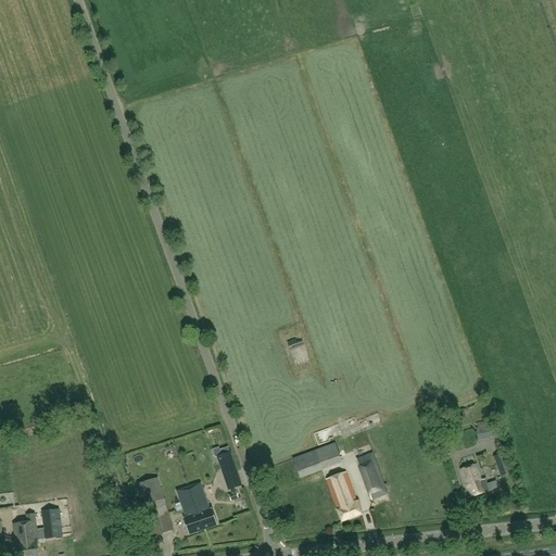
[(494,425),(490,426),(477,429),(479,440),(497,436),(494,425)]
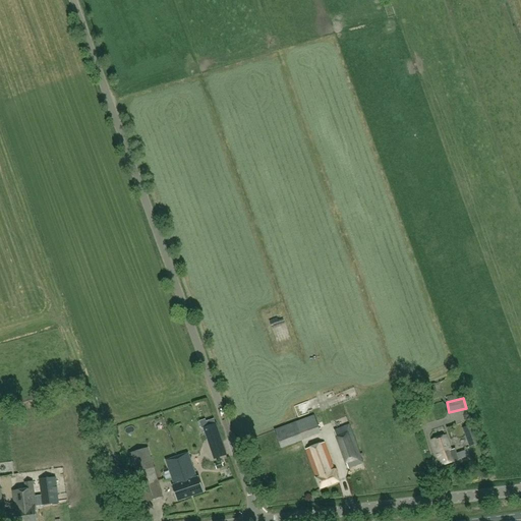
[(314,416),(275,431),(281,448),(321,433),(314,416)]
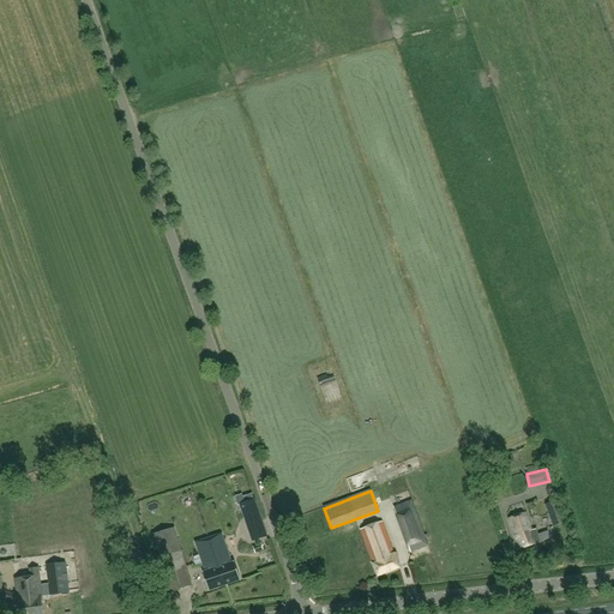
[(254,500),(241,505),(248,525),(262,522),(254,500)]
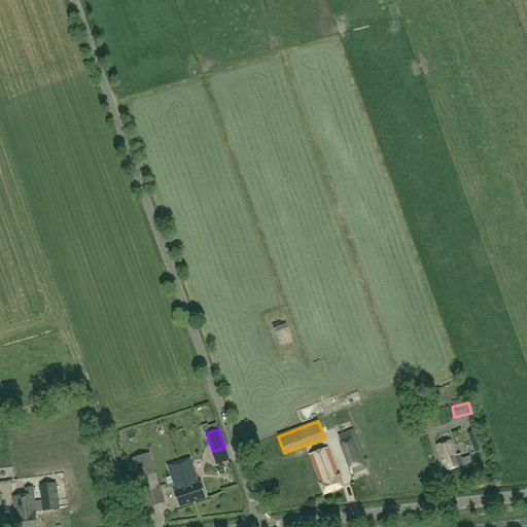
[(353,430),(338,435),(352,476),(367,469),(353,430)]
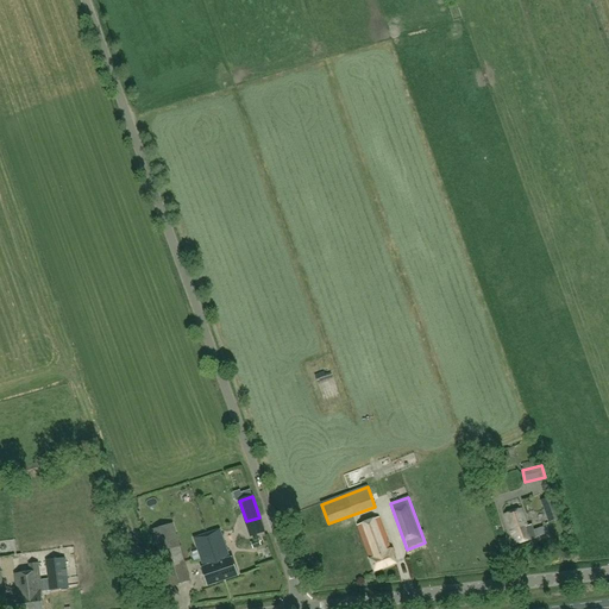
[(553,497),(540,501),(548,523),(560,519),(553,497)]
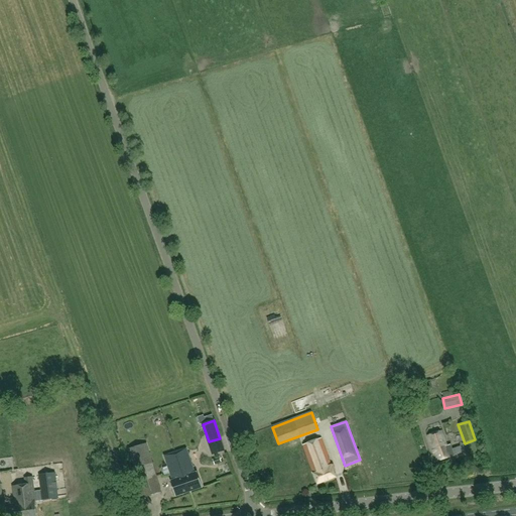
[(442,431),(427,436),(436,463),(454,458),(450,445),(446,446),(442,431)]
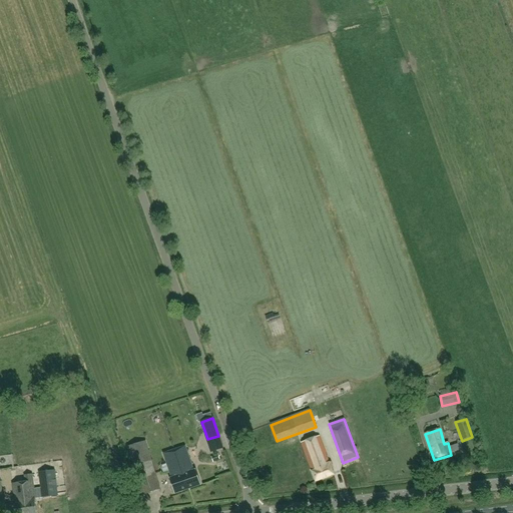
[(319,436),(301,443),(316,483),(334,476),(319,436)]
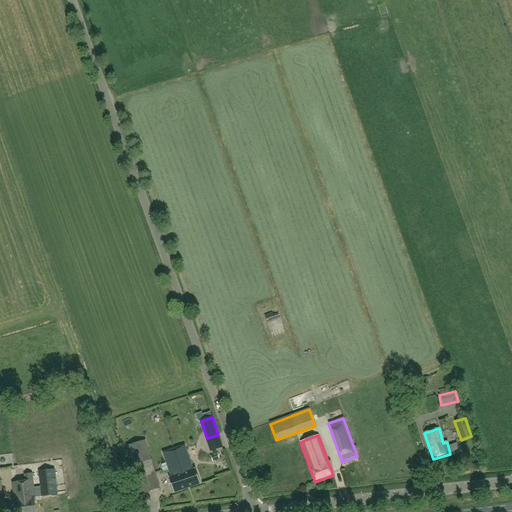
[(185,446),(174,449),(188,488),(195,486),(200,484),(201,484),(195,468),(195,469),(193,469),(185,446)]
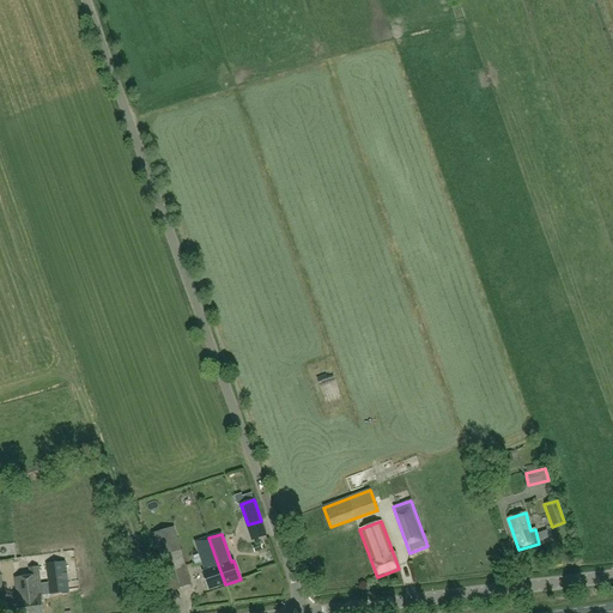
[(192,584),(177,538),(156,545),(170,592),(192,584)]
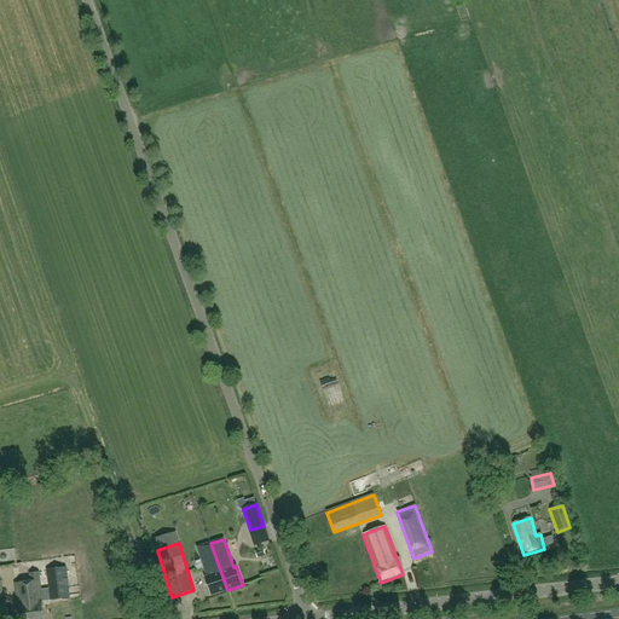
[(227,590),(210,543),(198,548),(208,577),(206,577),(204,577),(210,596),(212,596),(212,595),(227,590)]
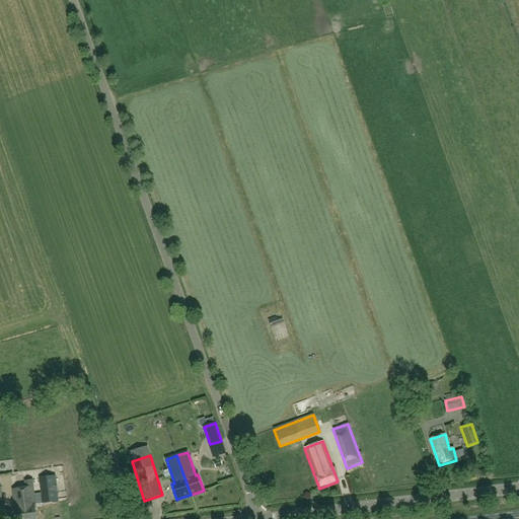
[(55,477),(40,478),(42,504),(58,503),(55,477)]
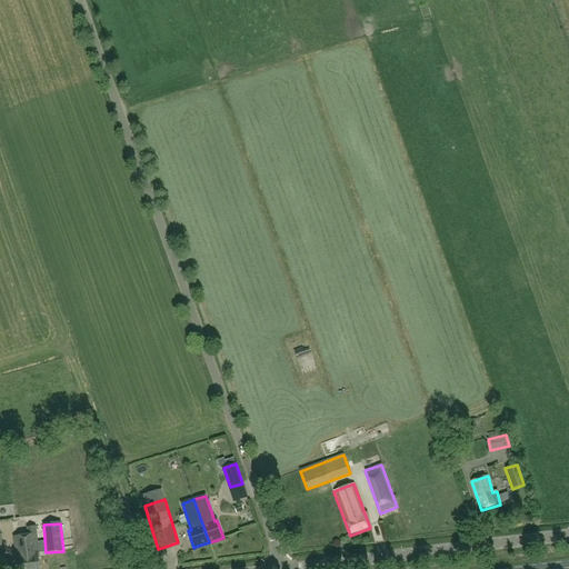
[(27,536),(13,537),(16,557),(17,557),(18,568),(39,568),(38,555),(39,555),(36,527),(27,528),(27,536)]
